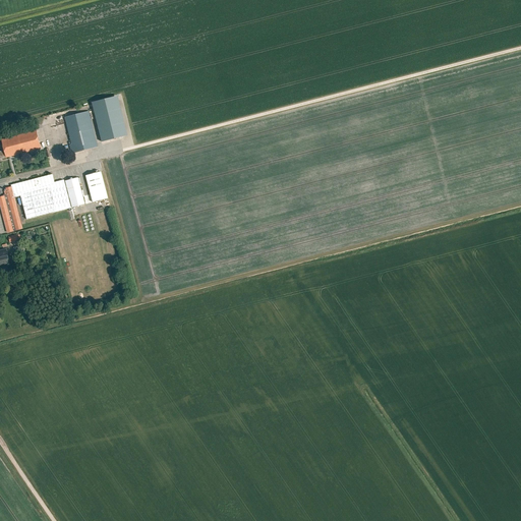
[(121,137),(112,98),(92,103),(102,141),(121,137)]
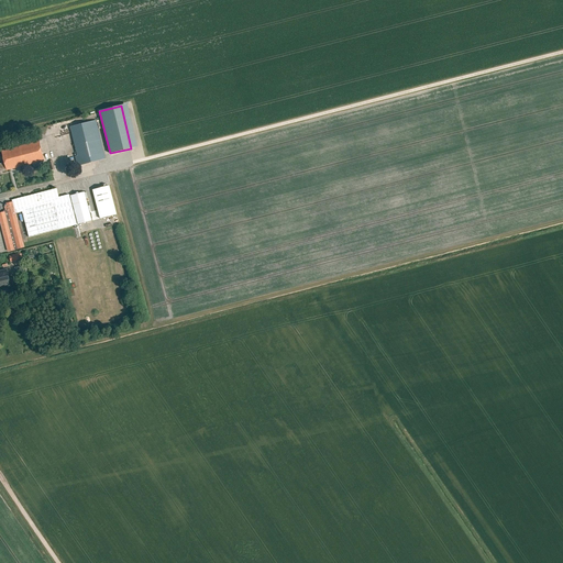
[(77,156),(75,156),(78,166),(106,158),(96,120),(70,127),(77,156)]
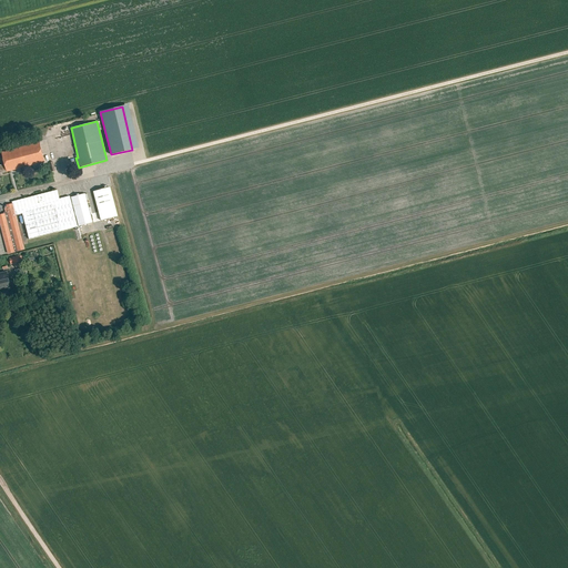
[(0,172),(7,172),(44,162),(40,143),(1,152),(4,164),(0,164),(0,172)]
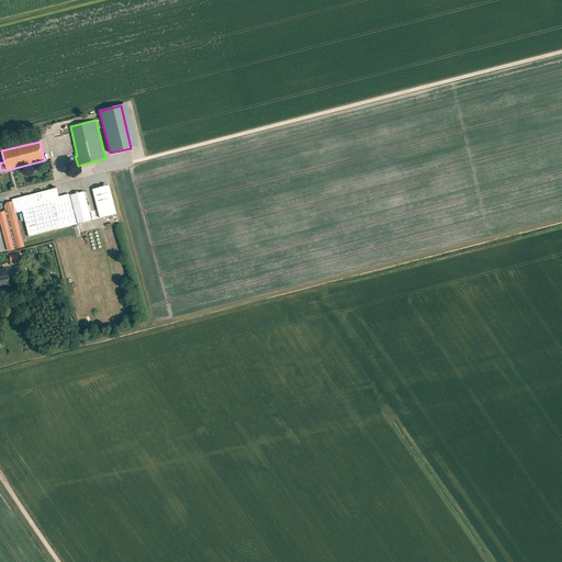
[(100,218),(116,214),(109,186),(92,190),(100,218)]
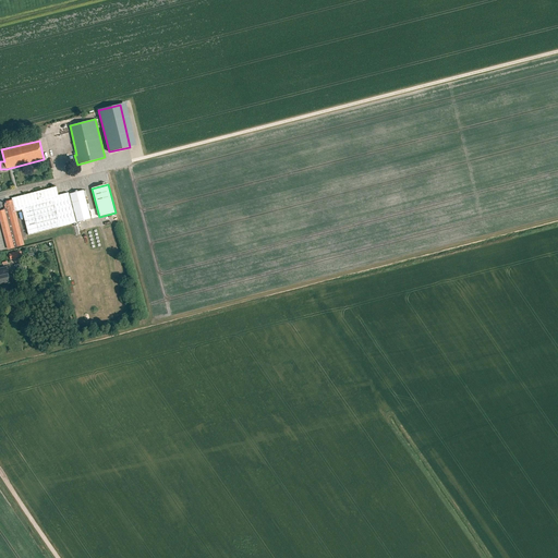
[(0,218),(8,249),(24,244),(15,211),(22,209),(28,235),(76,222),(69,193),(58,195),(56,187),(12,198),(12,201),(7,202),(7,204),(7,205),(4,205),(7,209),(0,210),(0,218)]
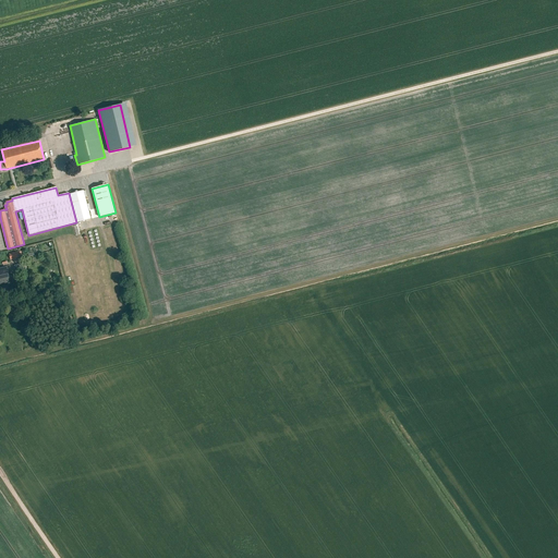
[(84,190),(70,194),(77,222),(92,219),(86,197),(87,196),(86,191),(84,191),(84,190)]
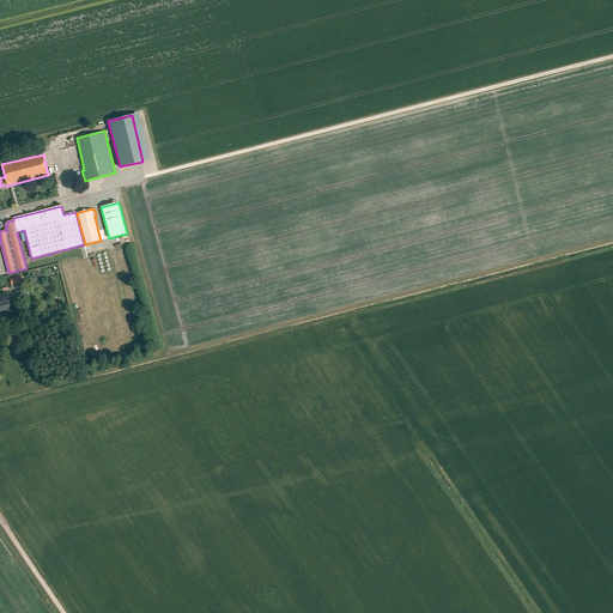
[(26,289),(23,289),(16,291),(17,297),(20,296),(22,298),(29,296),(26,289)]
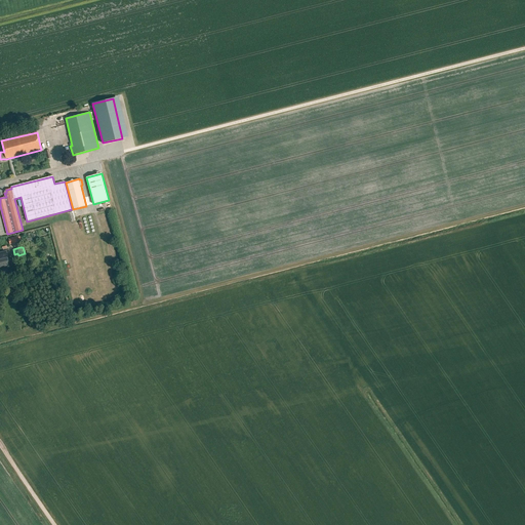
[(6,251),(0,252),(0,268),(9,266),(9,261),(6,251)]
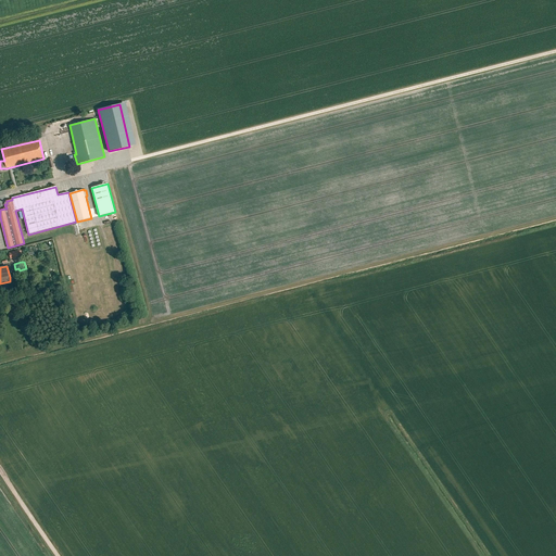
All buildings are outlined.
